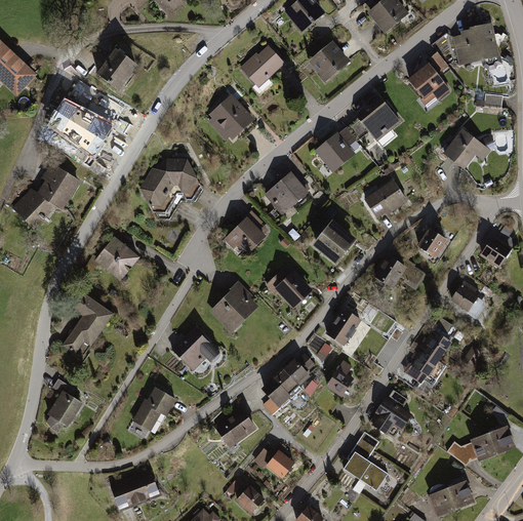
[(132,0),(136,5),(143,0),(153,0),(166,15),(184,0),(132,0)]
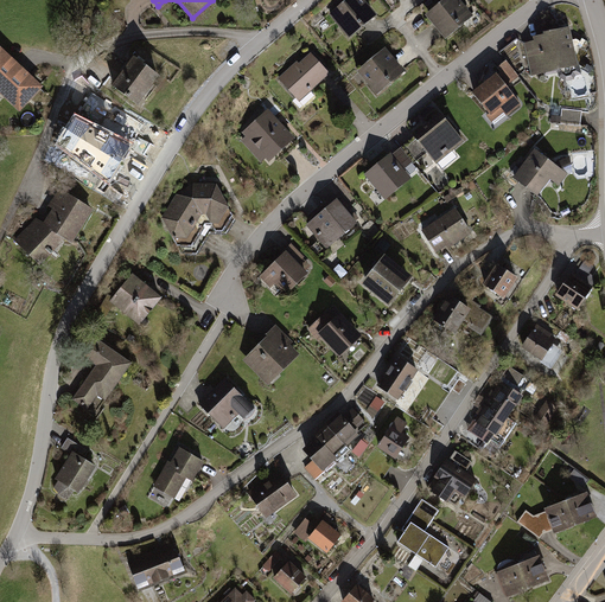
[(339,0),(328,10),(346,34),(375,13),(363,0),(339,0)]
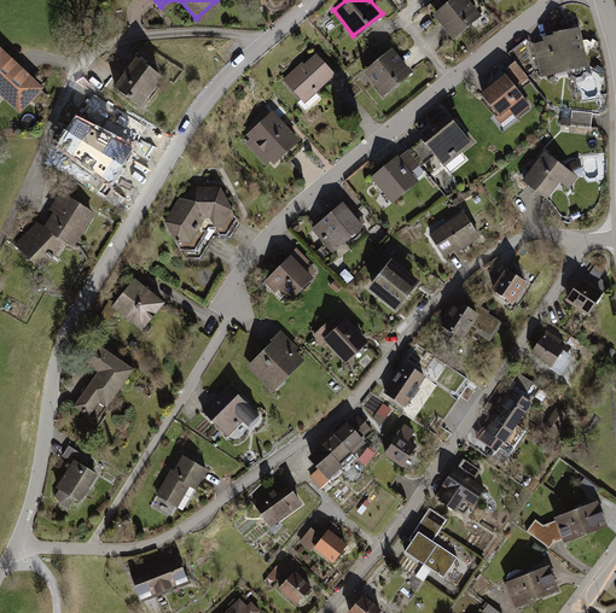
[(448,0),(434,12),(452,35),(480,13),(469,0),(448,0)]
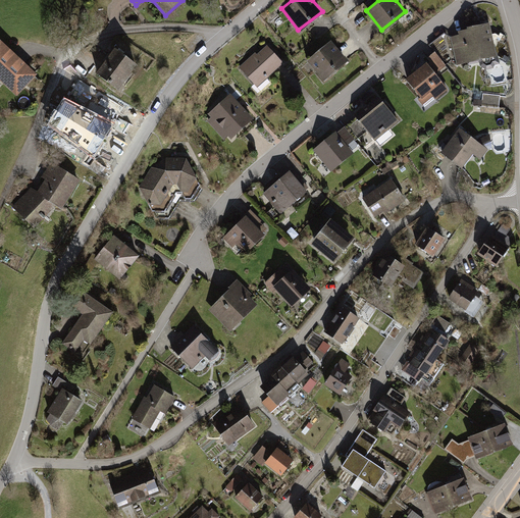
[(458,35),(449,37),(455,64),(496,55),(488,23),(467,28),(467,30),(458,32),(458,35)]
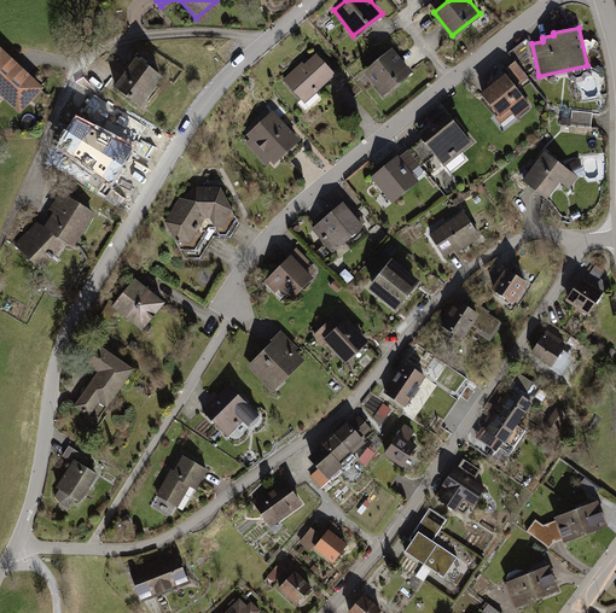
[(390,46),(361,69),(382,92),(410,69),(390,46)]
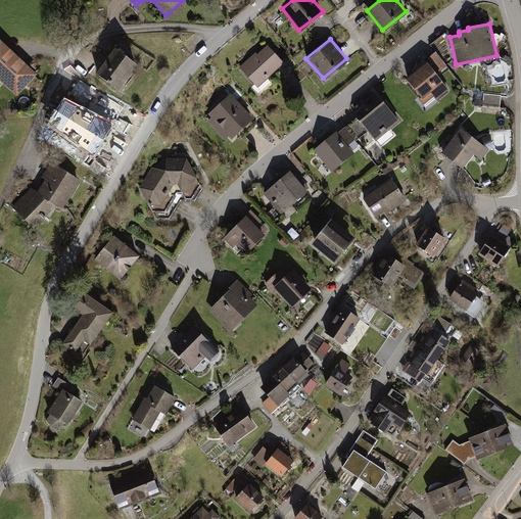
[(0,41),(0,80),(15,95),(35,75),(16,57),(0,41)]
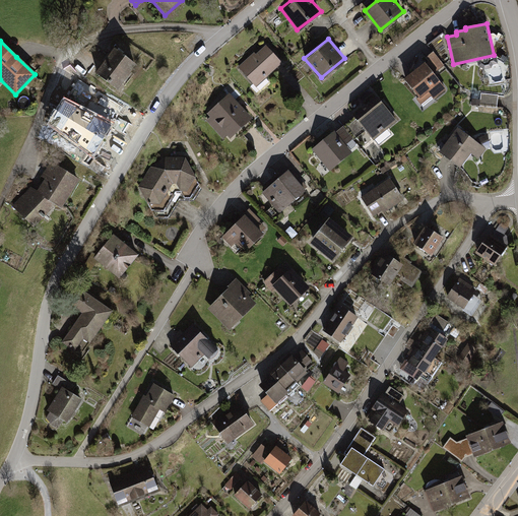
[(262,41),(237,64),(254,82),(279,59),(262,41)]
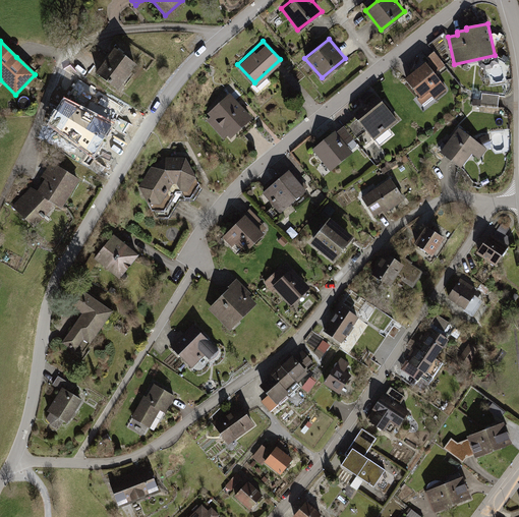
[(115,50),(97,73),(119,91),(137,66),(115,50)]
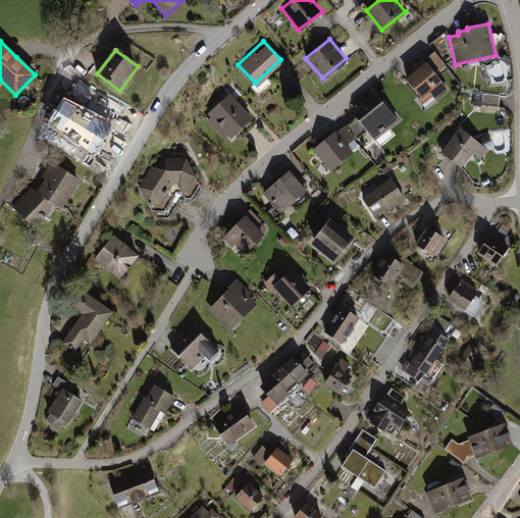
[(413,74),(406,80),(420,98),(418,100),(422,104),(432,96),(434,98),(447,89),(436,73),(446,66),(434,51),(426,57),(428,60),(412,73),(413,74)]
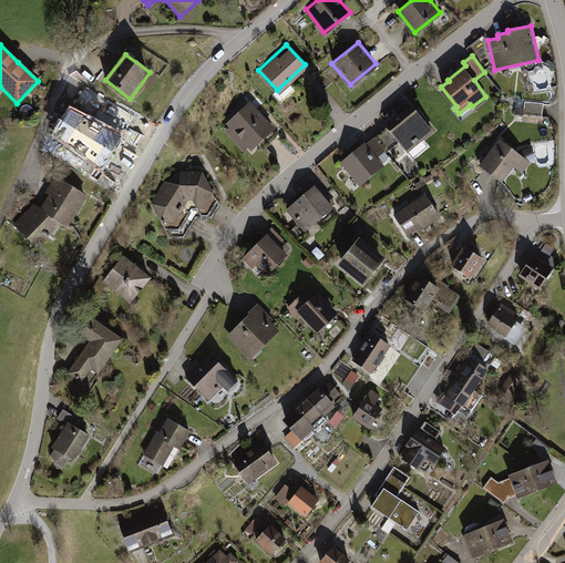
[(227,123),(223,126),(240,147),(245,143),(249,147),(274,125),(248,98),(224,120),(227,123)]
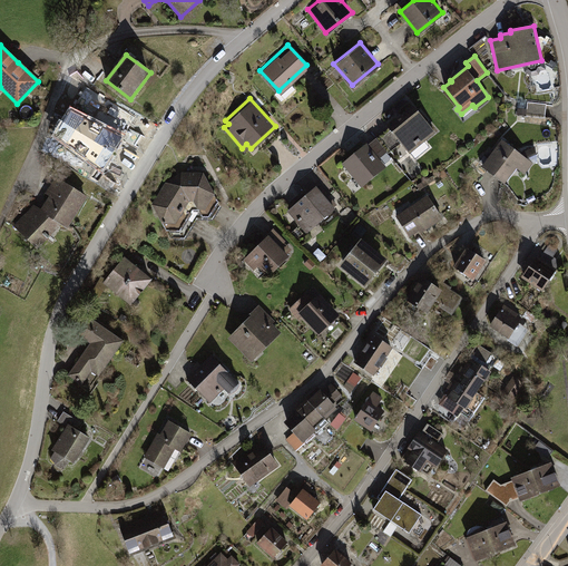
[(546,103),(526,101),(525,116),(545,117),(546,103)]
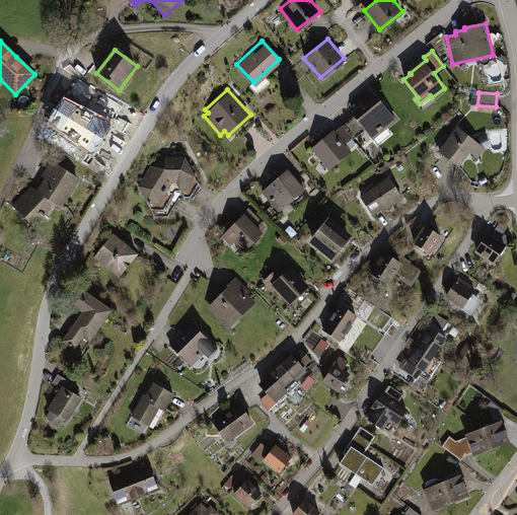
[(63,97),(47,120),(92,151),(109,121),(63,97)]
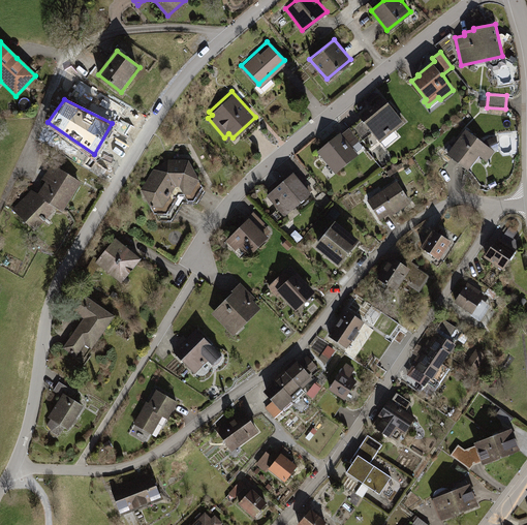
[(349,127),(359,140),(370,131),(379,144),(404,123),(384,99),(349,127)]
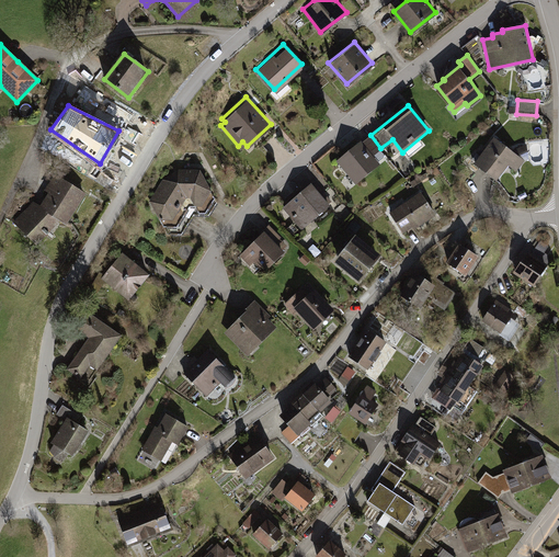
[(372,156),(380,148),(371,135),(339,160),(355,182),(378,165),(372,156)]
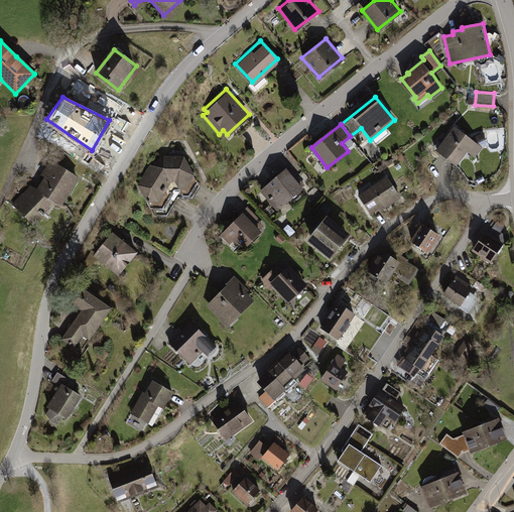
[(455,128),(435,151),(456,166),(467,152),(474,157),(481,147),(476,143),(485,140),(483,133),(469,139),(455,128)]
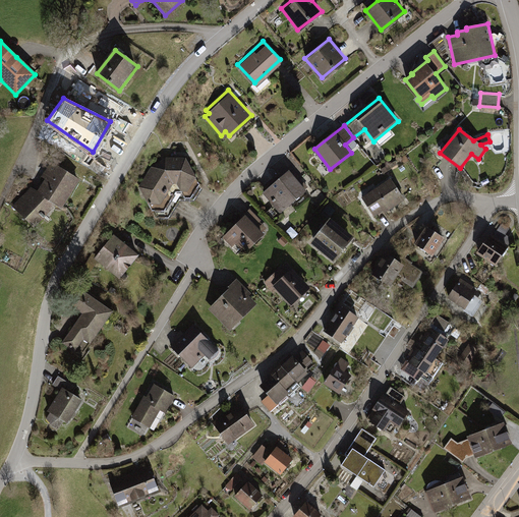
[(151,165),(138,185),(153,213),(168,214),(177,195),(165,170),(165,156),(151,165)]
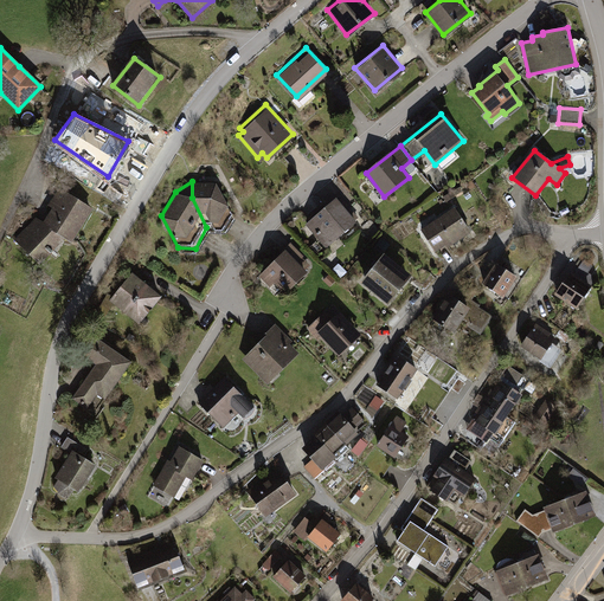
[(214,182),(192,181),(192,198),(206,227),(223,227),(231,214),(214,182)]
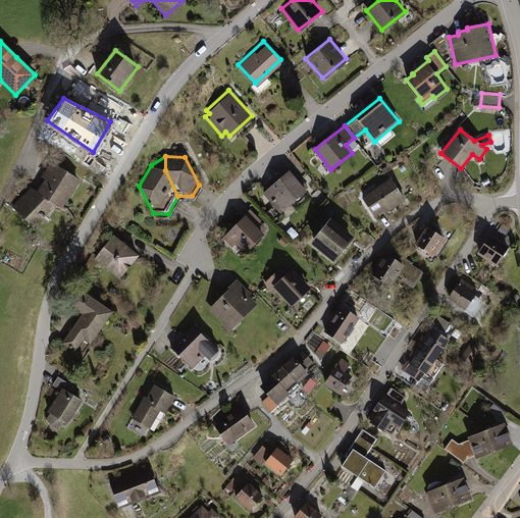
[(30,187),(11,205),(34,226),(54,206),(62,209),(80,180),(48,162),(43,171),(40,177),(44,179),(37,192),(30,187)]
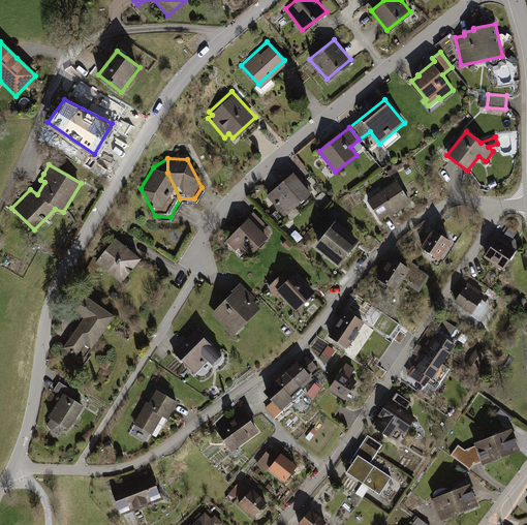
[(295,171),(265,195),(282,216),(312,191),(295,171)]
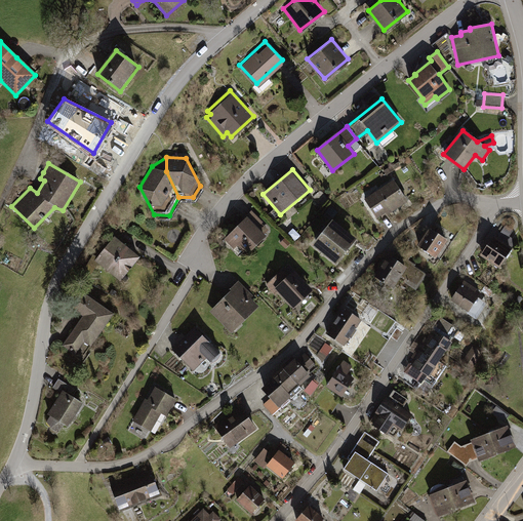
[(393,176),(363,195),(376,216),(406,198),(393,176)]
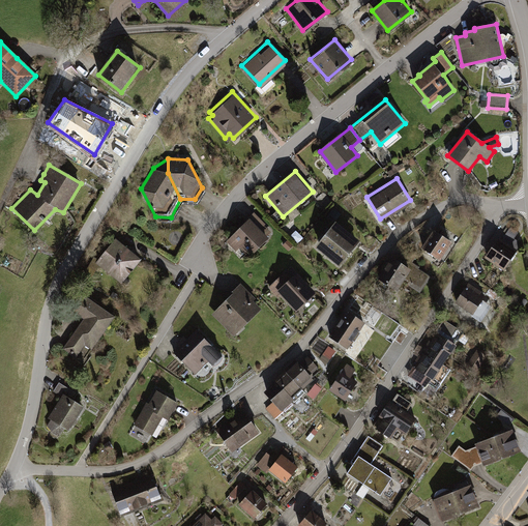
[(250,216),(224,238),(233,249),(237,244),(244,253),(265,235),(262,232),(267,228),(252,209),(246,213),(250,216)]
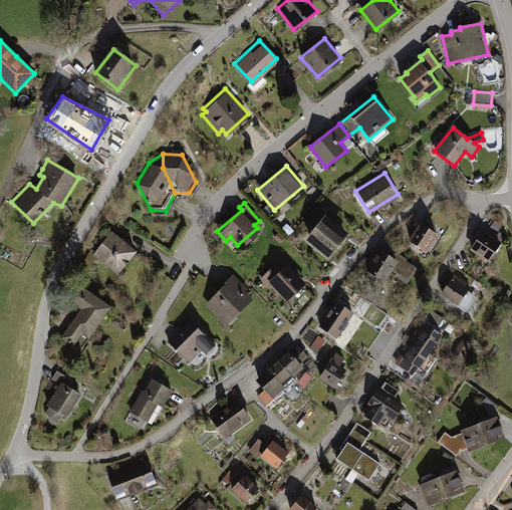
[(323,211),(305,234),(329,253),(347,230),(323,211)]
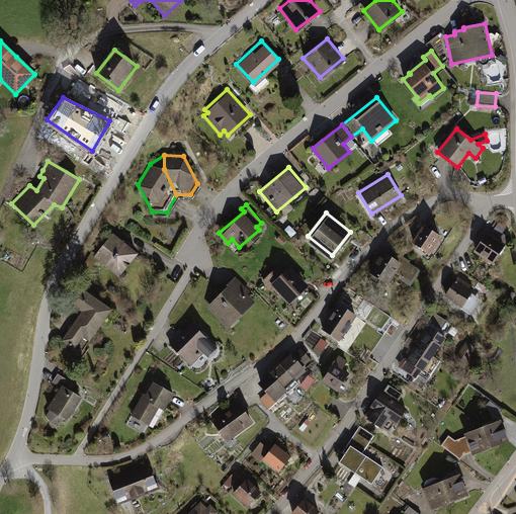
[(424,226),(412,243),(430,255),(442,238),(424,226)]
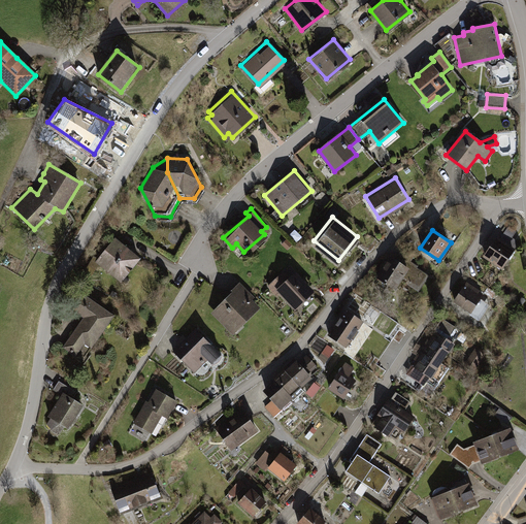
[(90,252),(81,264),(89,269),(95,259),(119,277),(137,255),(111,233),(95,254),(90,252)]
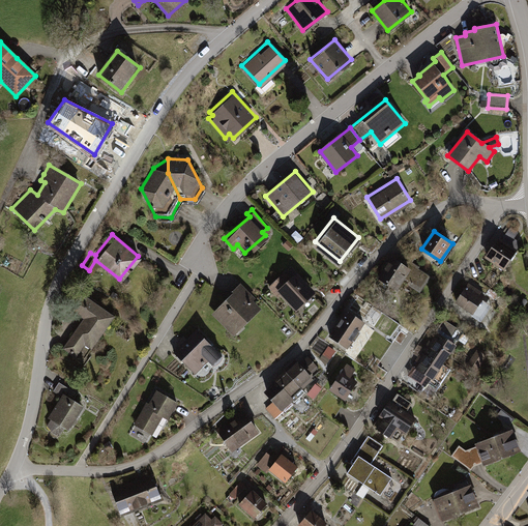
[(496,240),(485,257),(505,270),(516,253),(496,240)]
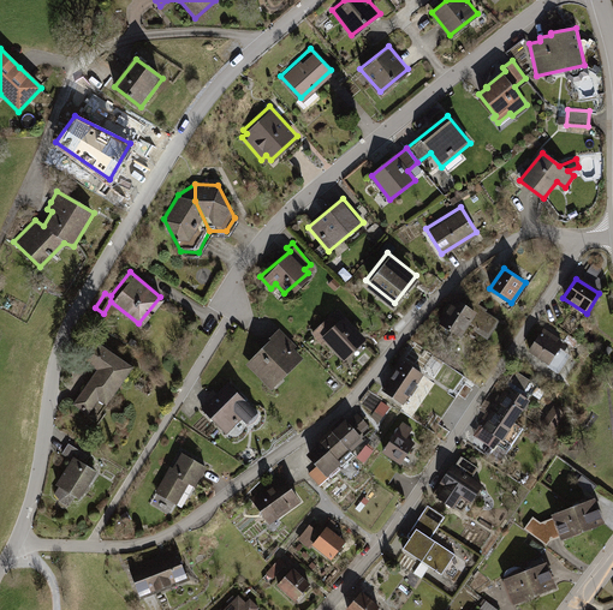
[(454,299),(438,324),(460,339),(471,323),(489,334),(498,321),(475,306),(472,311),(454,299)]
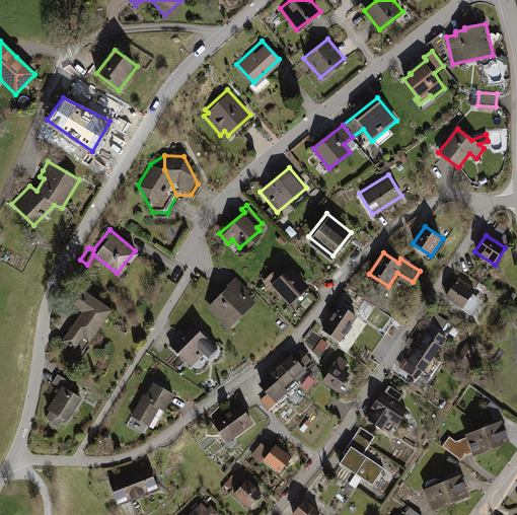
[(278,262),(261,278),(270,288),(273,286),(287,301),(307,284),(289,264),(284,269),(278,262)]
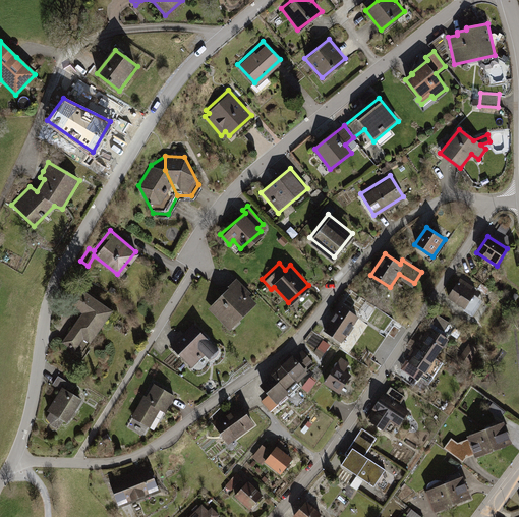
[(234,278),(209,304),(230,325),(255,298),(234,278)]
